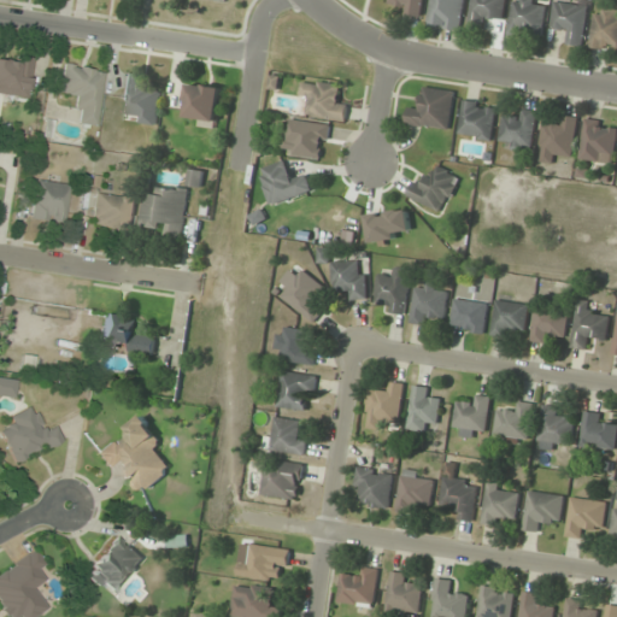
[(389,0),(388,12),(423,16),(423,0),(389,0)]
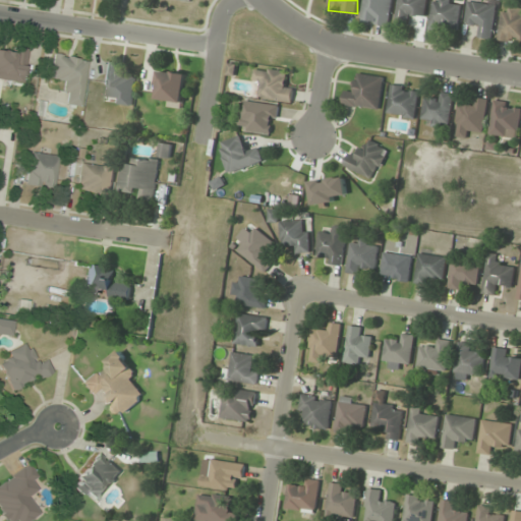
[(363,0),(361,21),(389,25),(392,0),(363,0)]
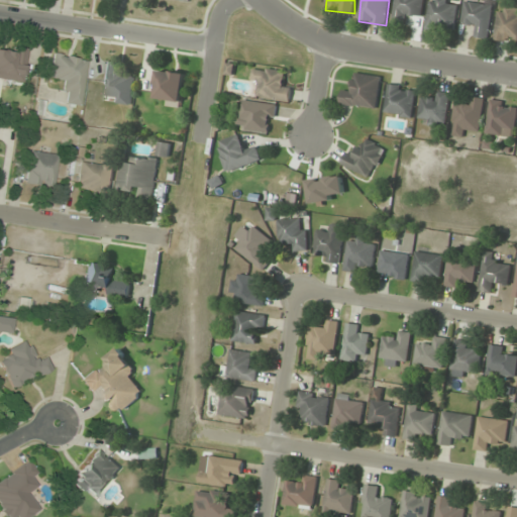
[(395,0),(393,24),(409,25),(410,16),(422,17),(423,0),(395,0)]
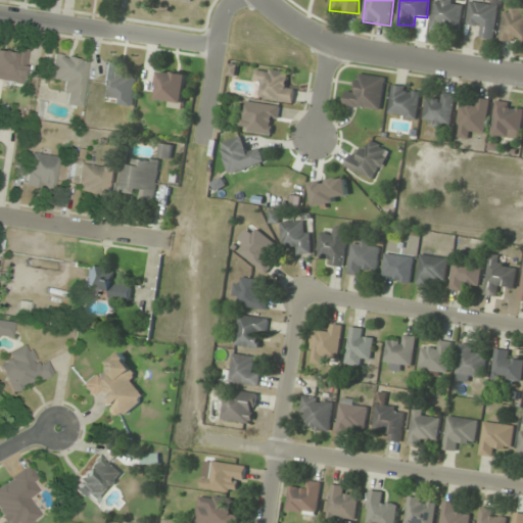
[(461,0),(433,0),(433,32),(462,32),(461,0)]
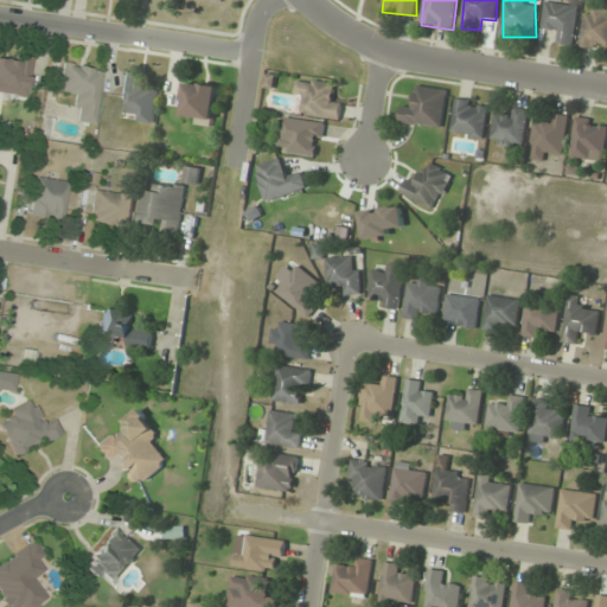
[(553,43),(573,46),(580,6),(547,0),(542,27),(555,30),(553,43)]
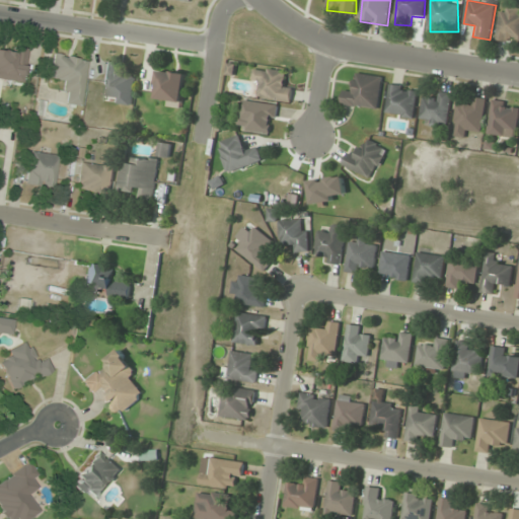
[(518,8),(499,9),(499,41),(518,40),(518,8)]
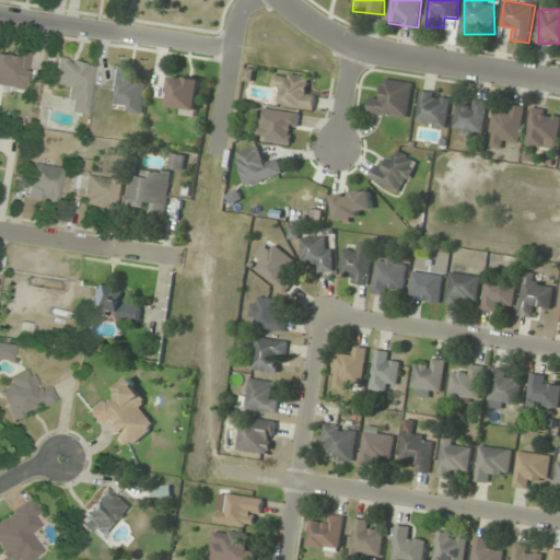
[(0,84),(24,88),(28,53),(0,49),(0,84)]
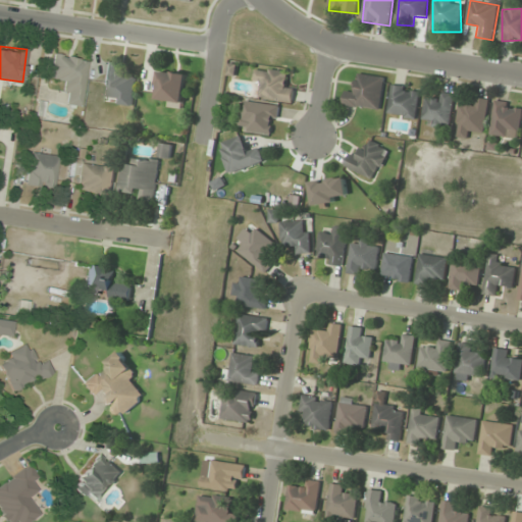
[(89,58),(54,53),(50,81),(63,83),(61,94),(71,95),(69,105),(82,107),(89,58)]
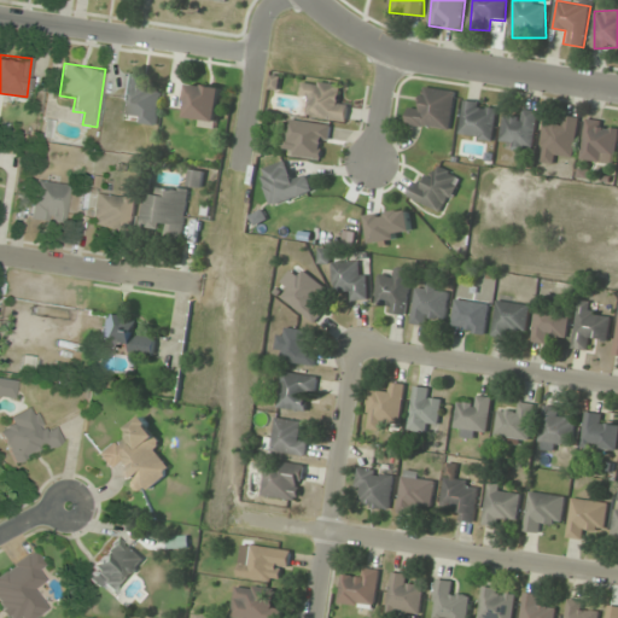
[(162,91),(139,88),(141,76),(126,74),(121,110),(132,111),(129,122),(157,126),(162,91)]
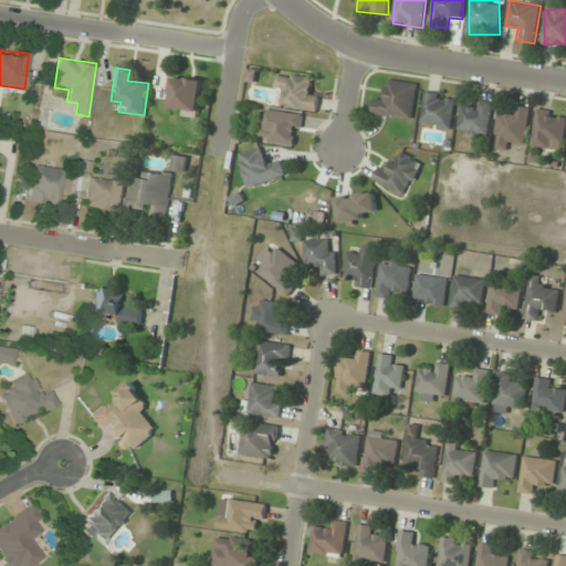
[(320,93),(310,92),(312,80),(278,74),(275,91),(285,93),(283,106),(317,112),(320,93)]
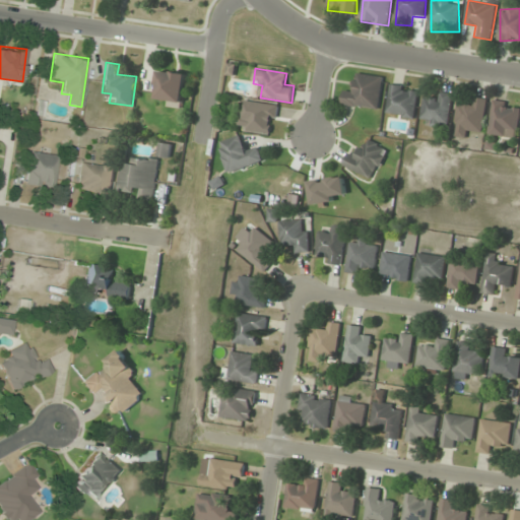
[(157,102),(185,103),(186,72),(158,71),(157,102)]
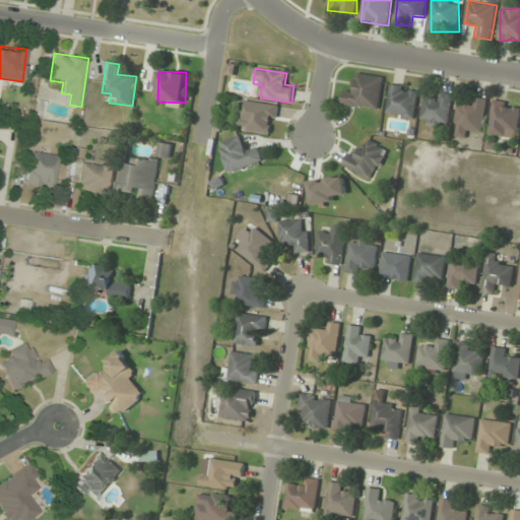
[(383,76),(356,74),(354,93),(344,92),(342,106),(379,110),(383,76)]
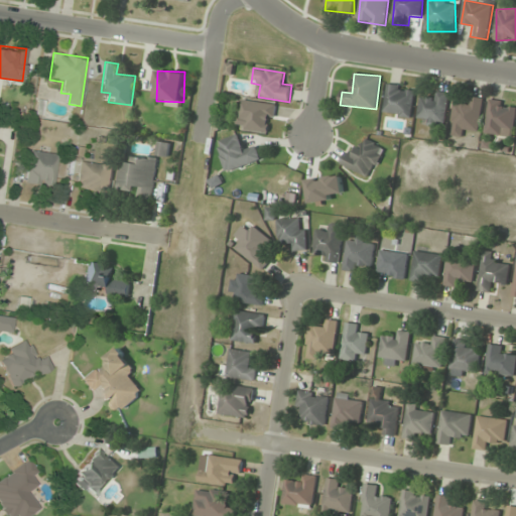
[(415,88),(387,85),(384,114),(411,118),(415,88)]
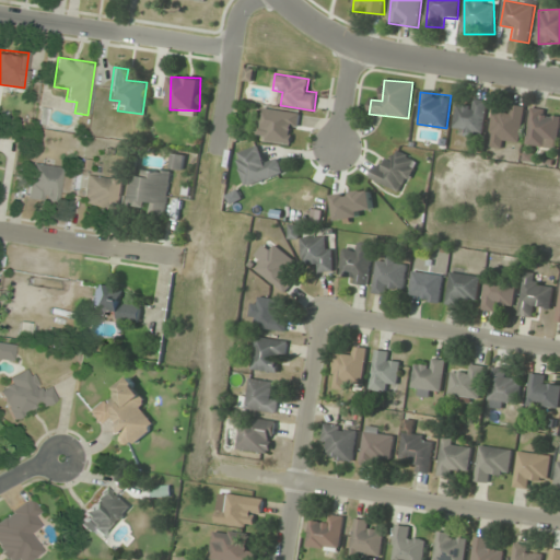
[(458,106),(453,133),(481,138),(488,102),(470,98),(468,108),(458,106)]
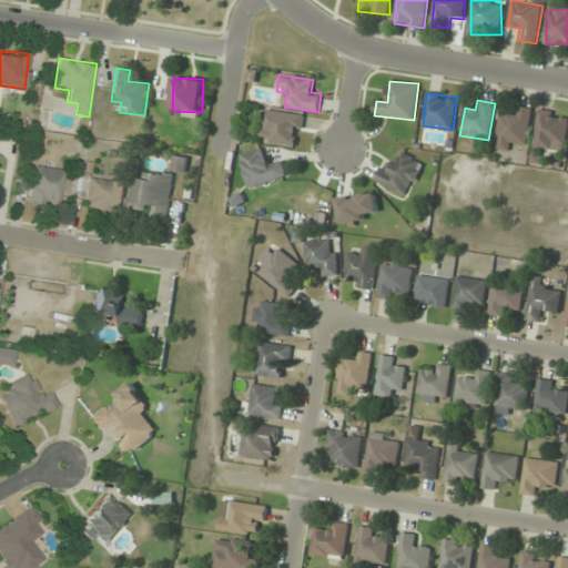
[(500,114),(496,148),(515,150),(516,141),(527,142),(531,108),(517,107),(516,117),(500,114)]
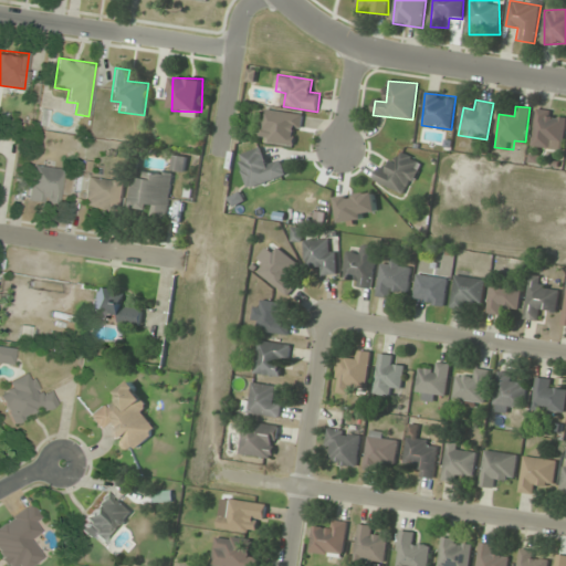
[(260,140),(297,147),(303,116),(266,108),(260,140)]
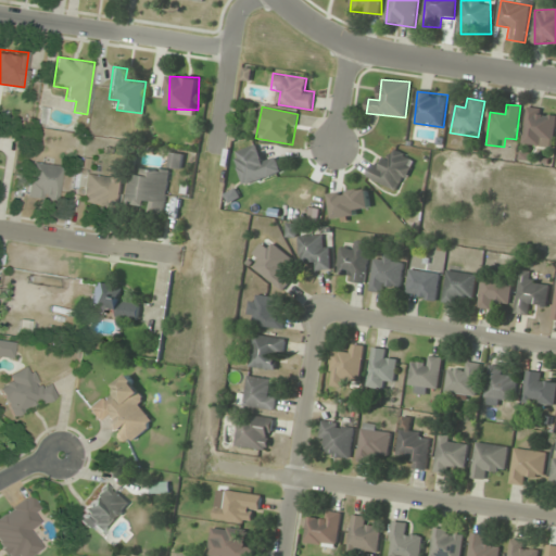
[(522,143),(553,148),(555,121),(555,112),(528,109),(522,143)]
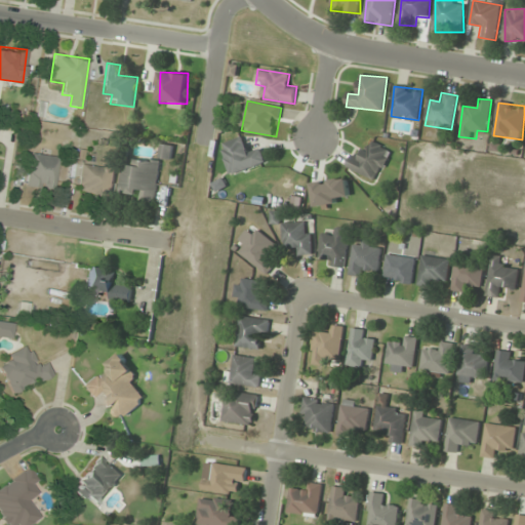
[(231,175),(267,163),(261,149),(250,153),(244,136),(219,146),(231,175)]
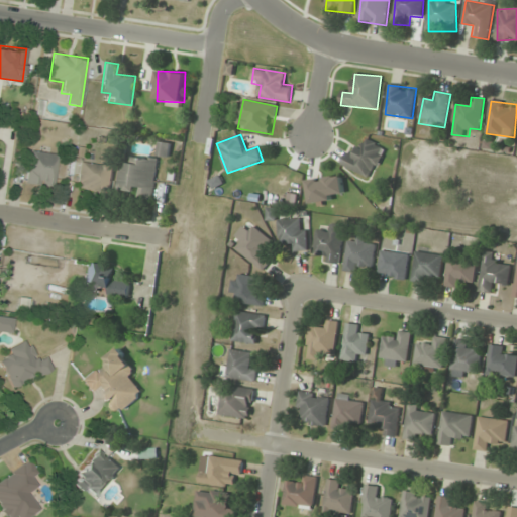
[(356,158),(347,153),(342,165),(372,179),(386,148),(365,139),(356,158)]
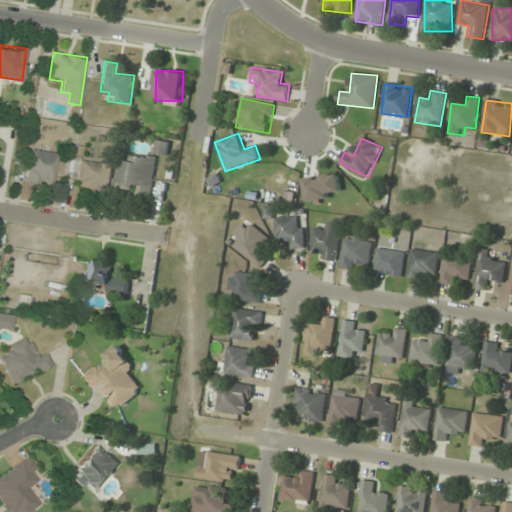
[(24,182),(52,186),(57,153),(29,149),(24,182)]
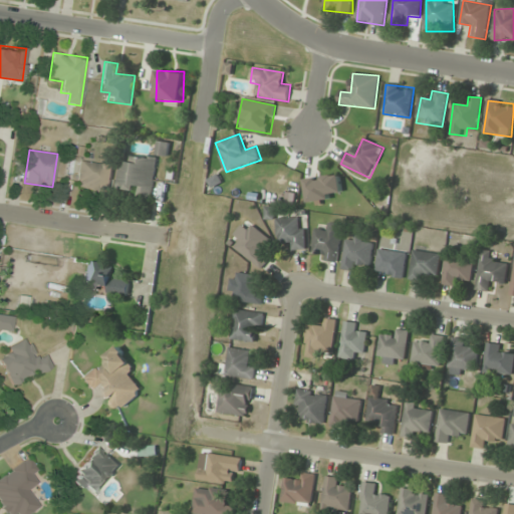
[(120,163),(117,187),(137,189),(136,198),(153,200),(159,158),(132,155),(130,164),(120,163)]
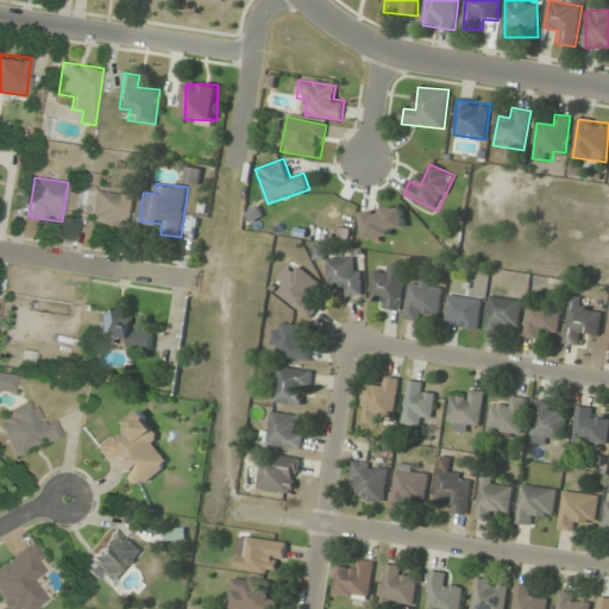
[(137,192),(95,186),(89,221),(131,227),(137,192)]
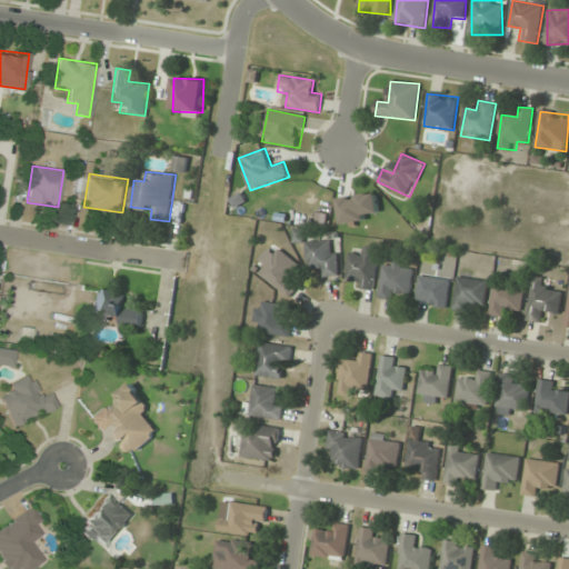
[(339,277),(339,252),(331,252),(331,241),(308,241),(308,266),(318,266),(318,277),(339,277)]
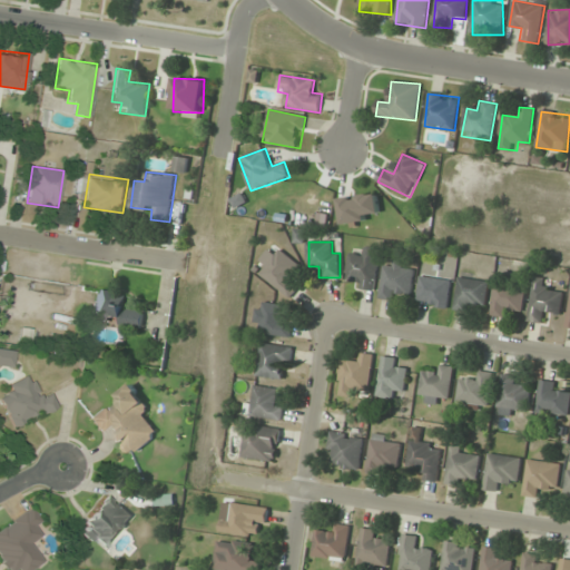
[(347,286),(375,290),(380,249),(363,247),(362,256),(351,255),(347,286)]
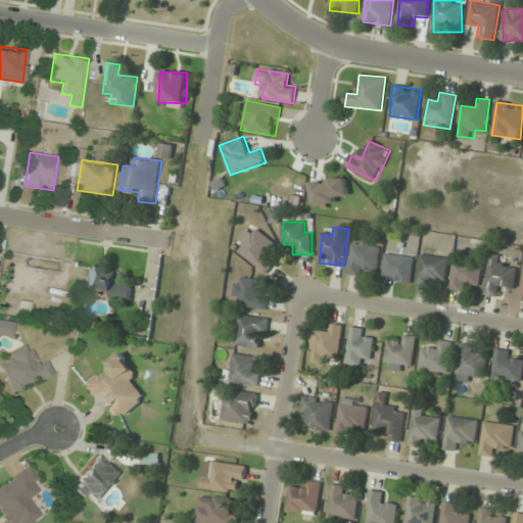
[(246,245),(240,252),(266,273),(277,259),(270,253),(277,244),(257,229),(253,234),(247,229),(239,239),(246,245)]
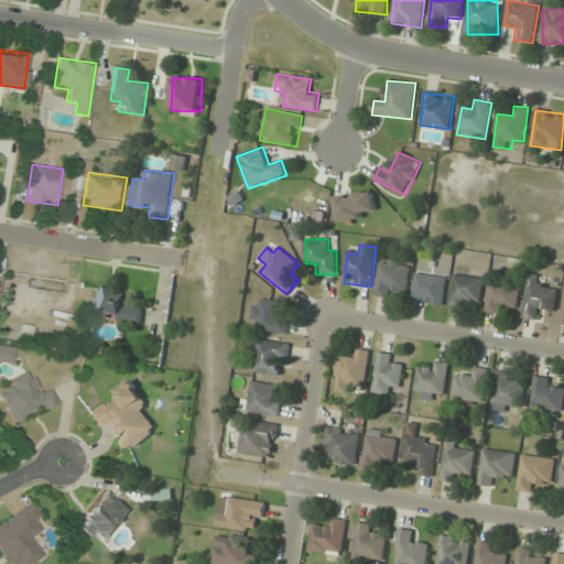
[(410,261),(379,261),(379,295),(398,296),(399,290),(409,291),(410,261)]
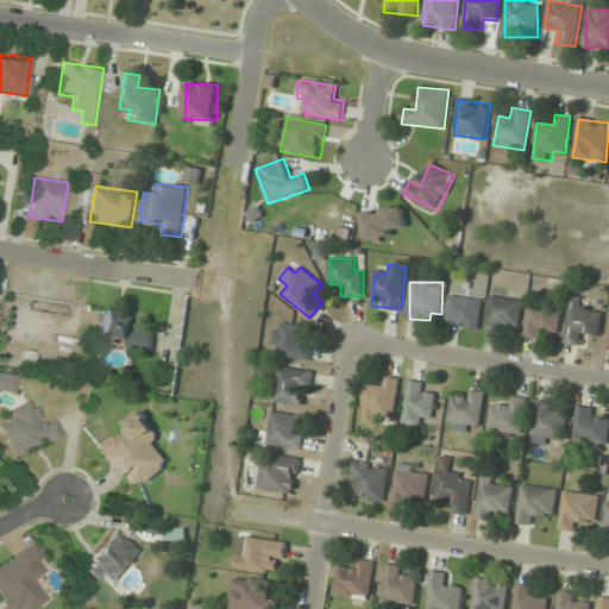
[(484,301),(451,294),(445,322),(478,330),(484,301)]
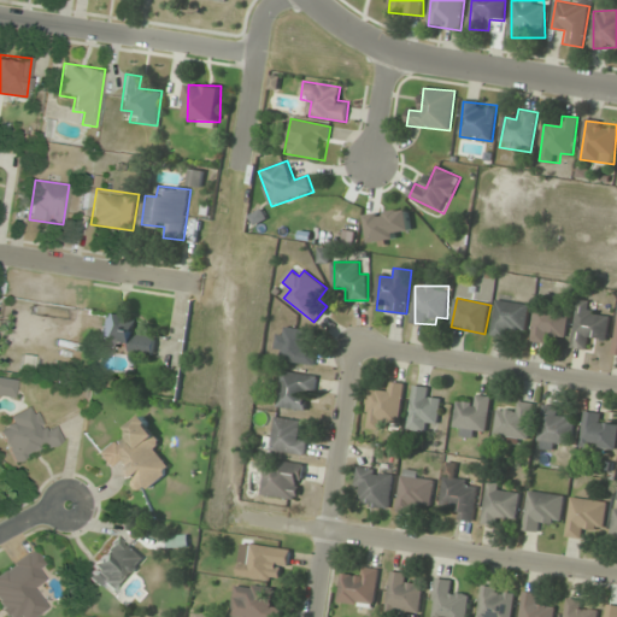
[(493,335),(513,338),(516,327),(527,328),(529,305),(497,300),(493,335)]
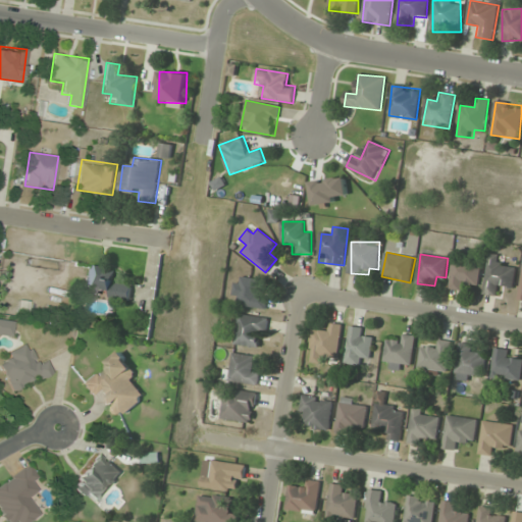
[(516,268),(500,266),(501,256),(489,255),(484,294),(503,296),(503,286),(514,288),(516,268)]
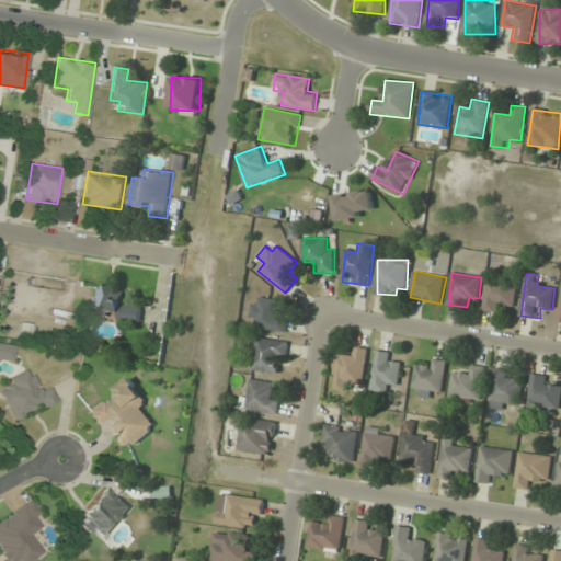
[(505,311),(505,304),(516,304),(516,282),(487,282),(487,311),(505,311)]
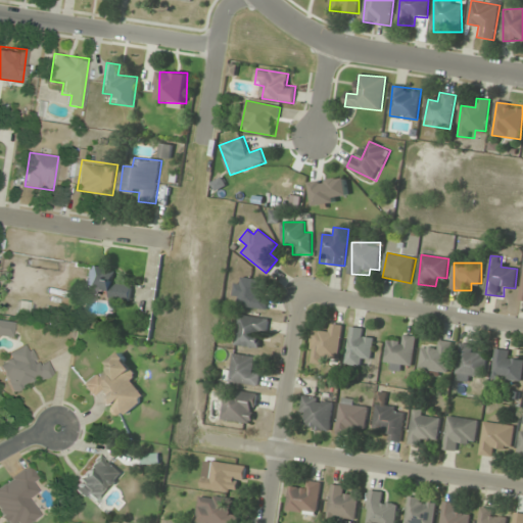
[(133,284),(113,282),(114,271),(88,268),(85,294),(132,299),(133,284)]
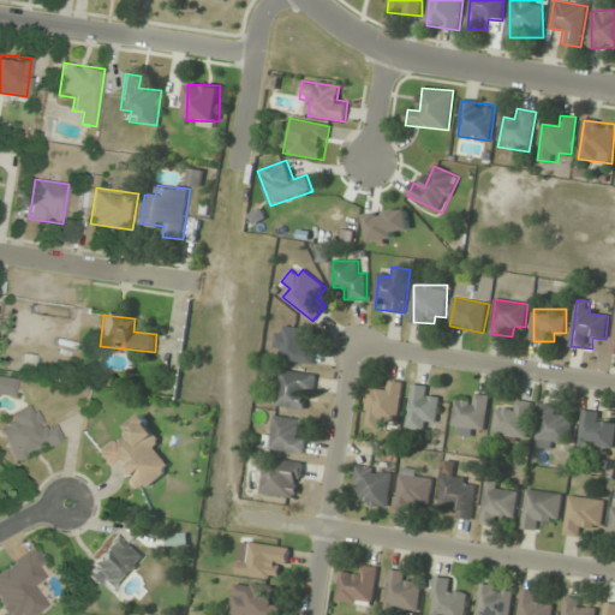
[(315,342),(308,342),(308,328),(276,328),(276,360),(315,360),(315,342)]
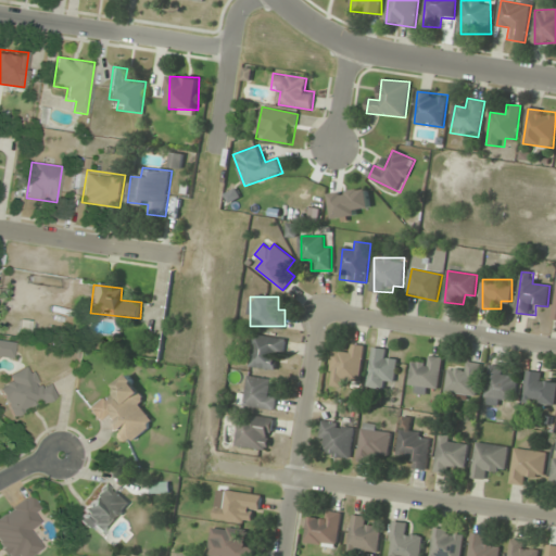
[(282,368),(281,337),(252,338),(253,369),(282,368)]
